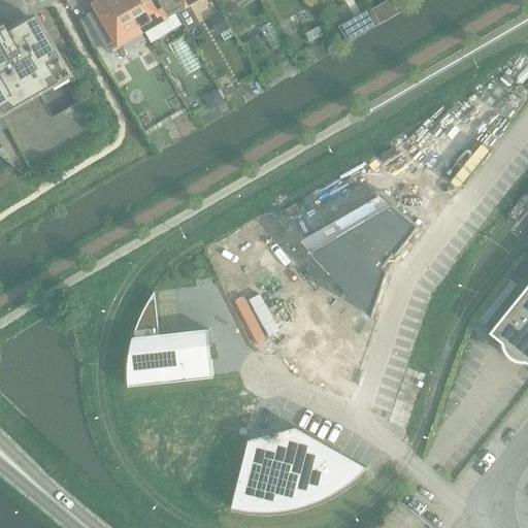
[(107,53),(142,32),(124,0),(105,0),(96,6),(98,9),(87,17),(107,53)]
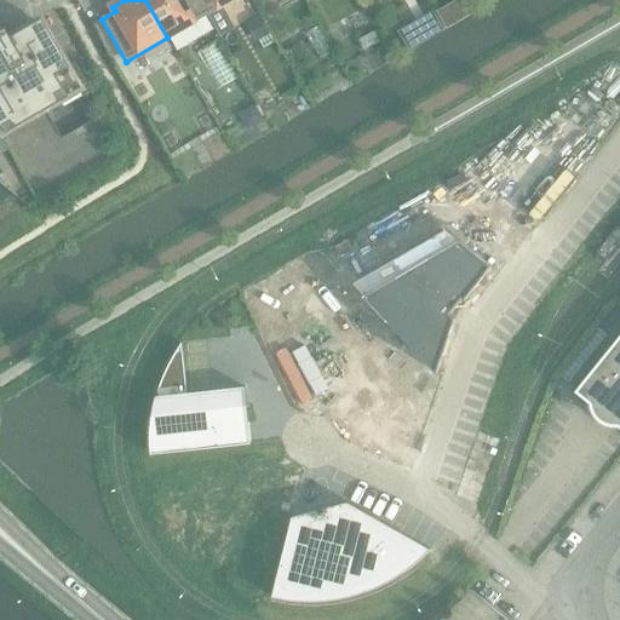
[(145,0),(167,38),(207,15),(197,0),(145,0)]
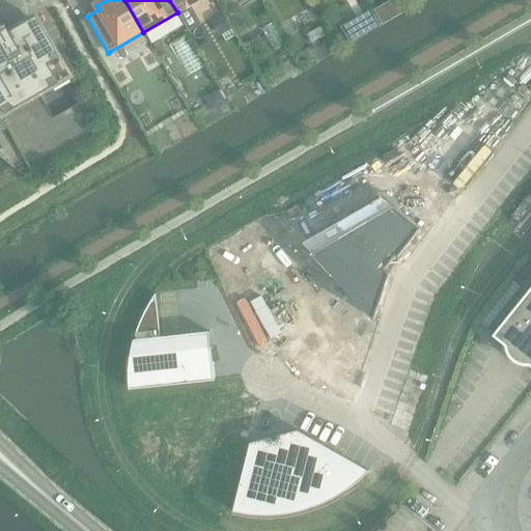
[(169,0),(177,12),(199,0),(169,0)]
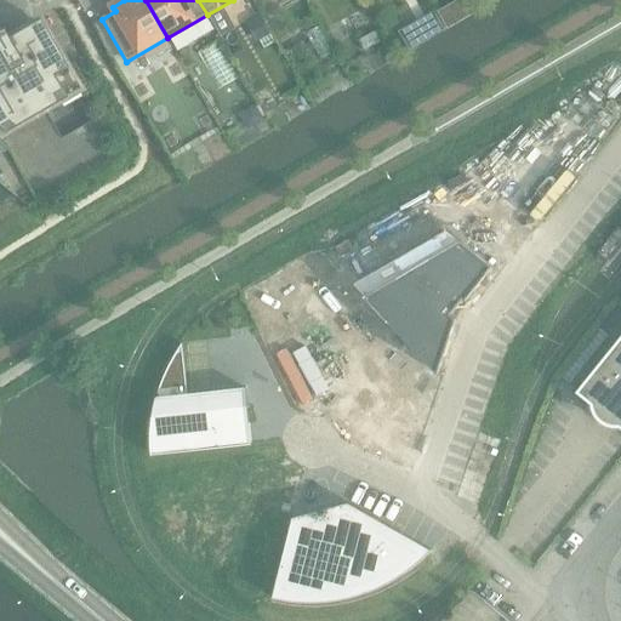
[(448,7),(438,13),(448,30),(459,24),(448,7)]
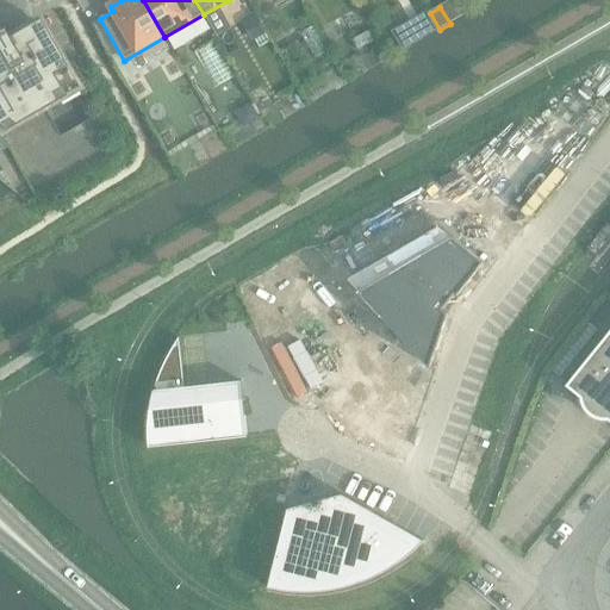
[(428,12),(410,22),(419,39),(437,29),(428,12)]
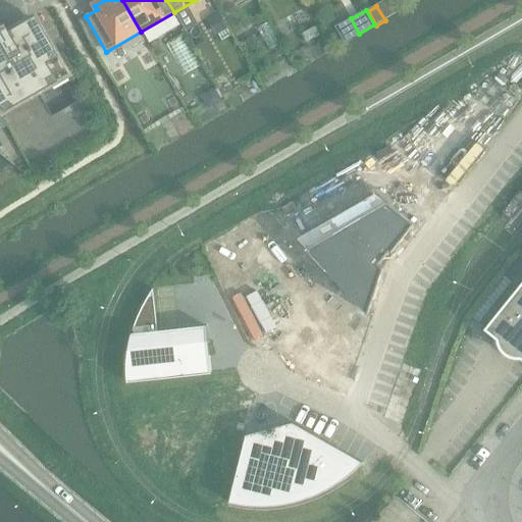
[(218,11),(206,18),(216,36),(228,29),(218,11)]
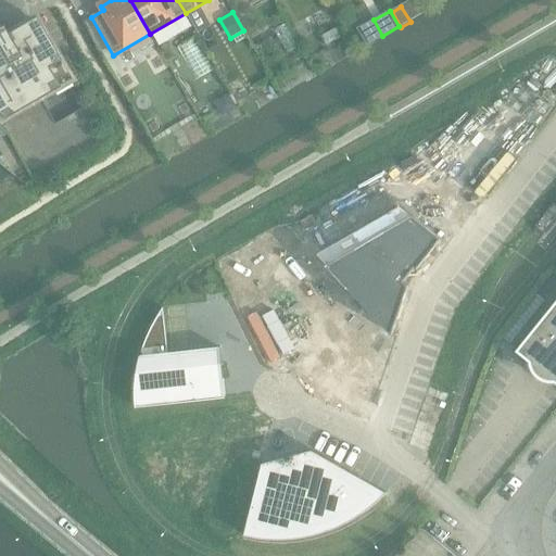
[(0,123),(33,180),(102,140),(30,17),(2,34),(0,29),(0,123)]
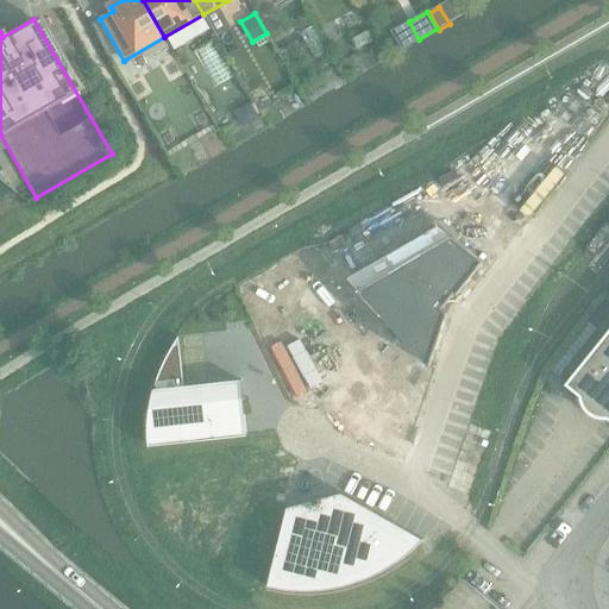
[(313,26),(301,33),(315,58),(327,51),(313,26)]
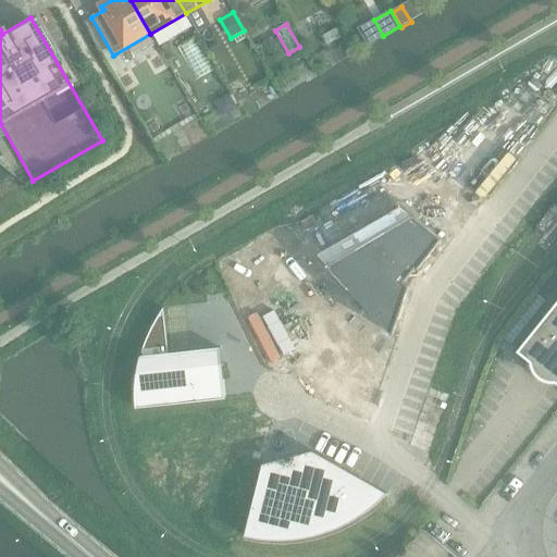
[(336,28),(321,37),(327,47),(343,38),(336,28)]
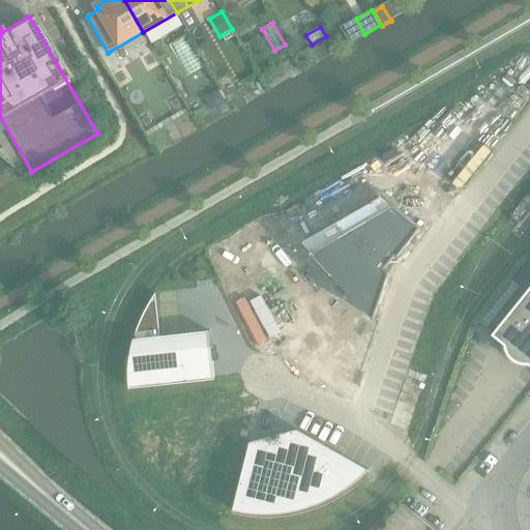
[(186,37),(170,47),(187,77),(204,67),(186,37)]
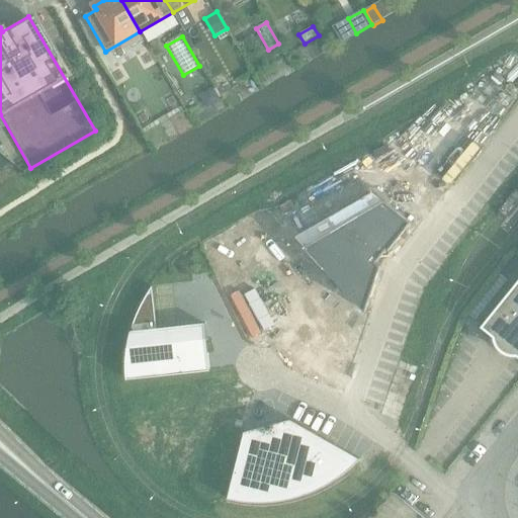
[(201,39),(193,44),(197,50),(204,45),(201,39)]
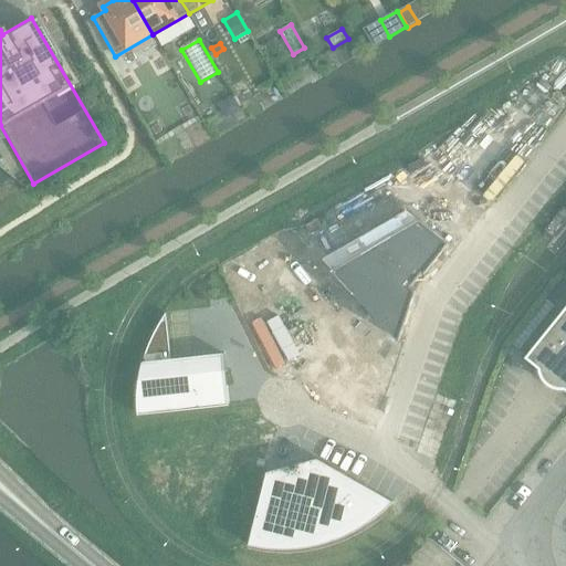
[(233,96),(218,105),(227,119),(241,111),(233,96)]
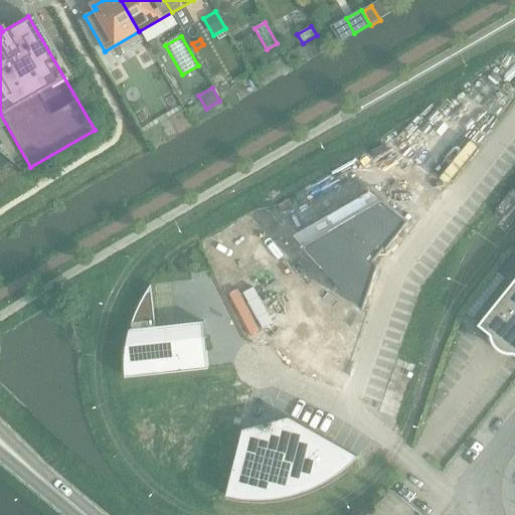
[(371,191),(294,236),(363,311),(364,311),(379,267),(374,262),(384,248),(387,249),(408,222),(371,191)]
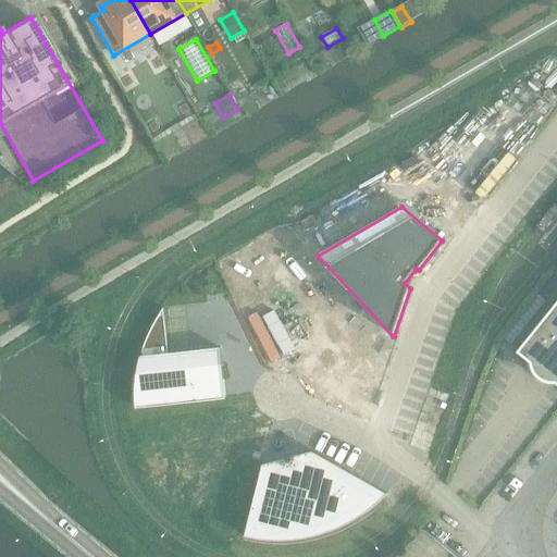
[(245,247),(221,270),(222,271),(251,302),(259,310),(260,311),(283,289),(301,310),(327,337),(349,359),(360,371),(361,370),(376,356),(395,338),(394,337),(394,336),(393,336),(292,230),(291,229),(257,259),(246,248),(245,247)]
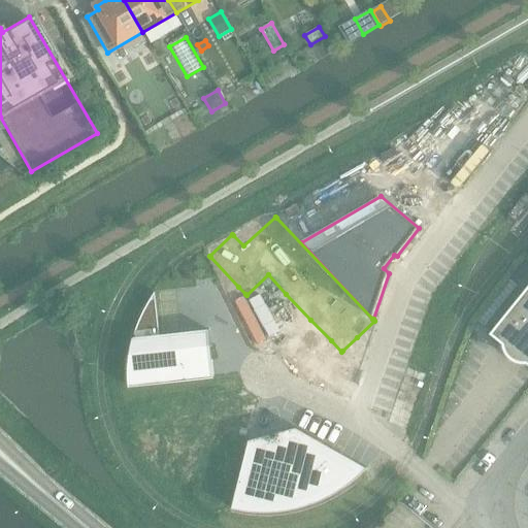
[(526,364),(527,364),(527,288),(491,334),(503,344),(504,347),(504,349),(505,350),(505,352),(506,354),(507,355),(508,357),(512,359),(514,360),(515,361),(517,362),(518,363),(520,363),(524,364),(526,364)]
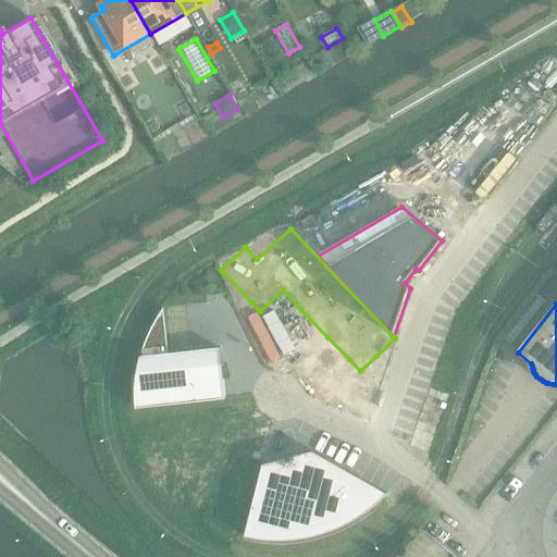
[(136,409),(226,400),(221,349),(168,355),(163,310),(149,334),(139,364),(136,390),(136,409)]
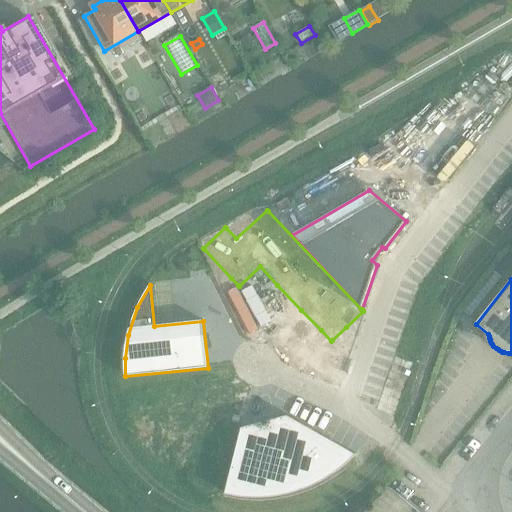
[(288,415),(242,428),(225,494),(237,496),(245,497),(254,498),(262,498),(274,497),(284,495),(294,493),(304,489),(313,486),(323,480),(330,476),(337,472),(344,466),(350,460),(356,454),(355,453),(350,458),(335,442),(288,415)]
